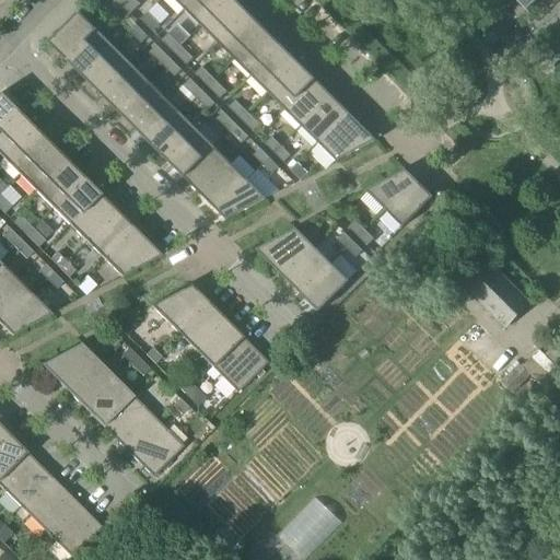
[(107,0),(102,6),(112,15),(121,6),(115,0),(107,0)]
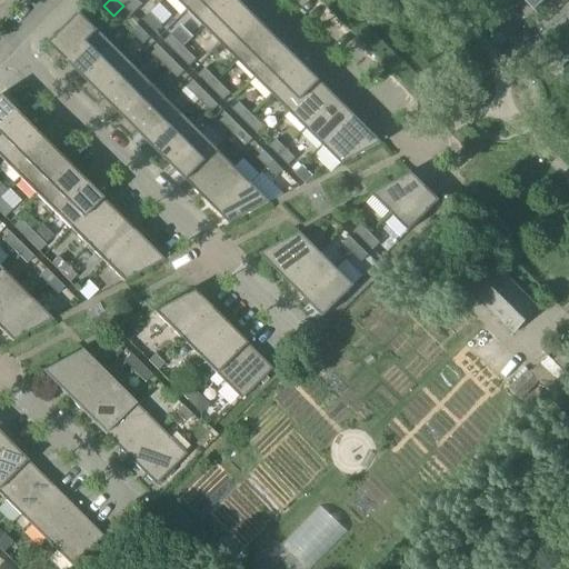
[(136,0),(129,0),(123,6),(132,16),(142,6),(136,0)]
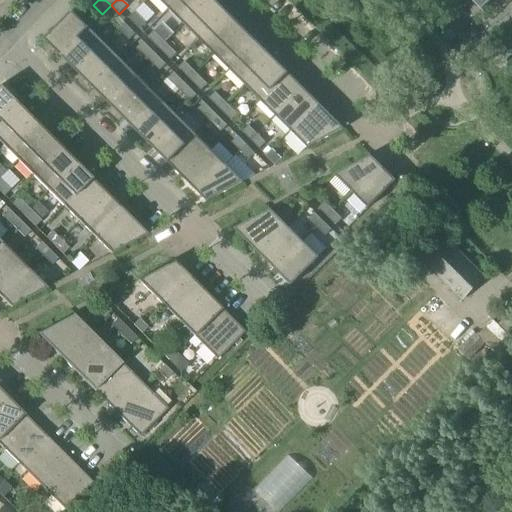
[(158,0),(168,9),(177,0),(158,0)]
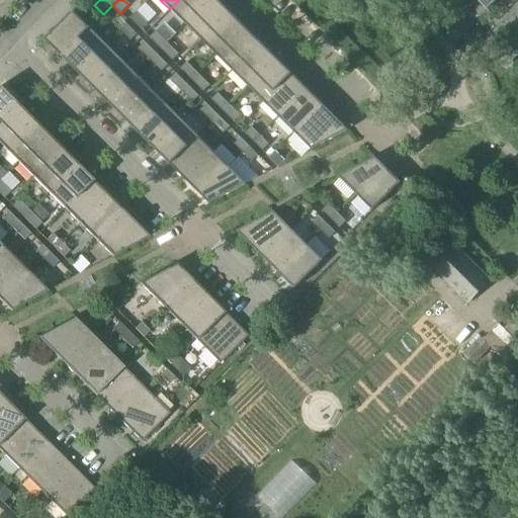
[(179,0),(170,9),(185,24),(209,0),(179,0)]
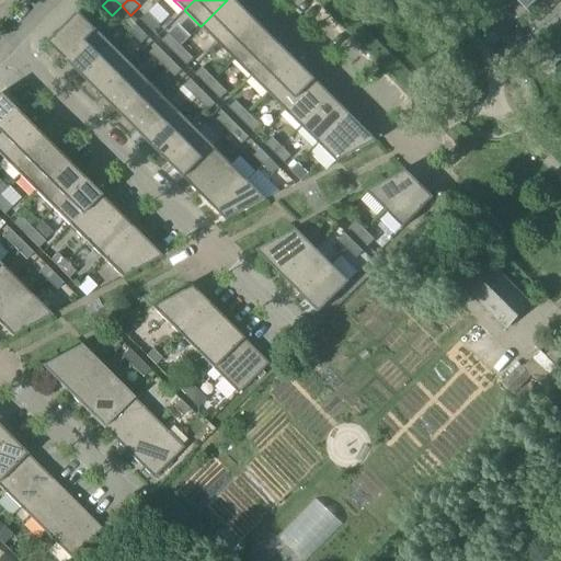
[(227,0),(201,26),(218,44),(248,13),(235,0),(227,0)]
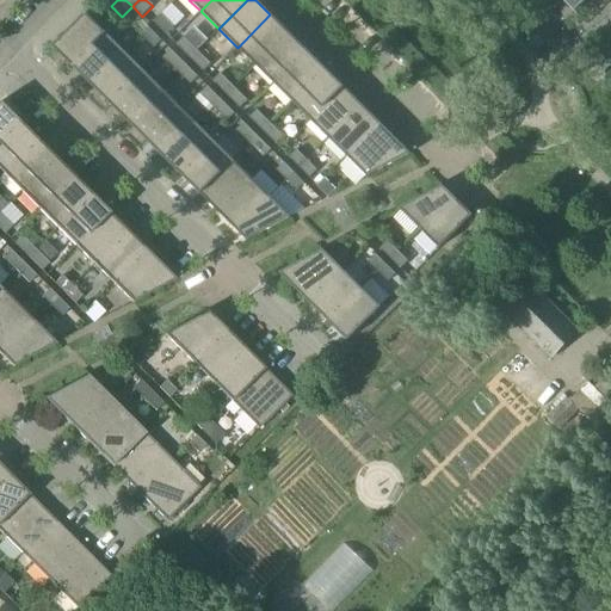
[(585,0),(561,0),(573,12),(585,0)]
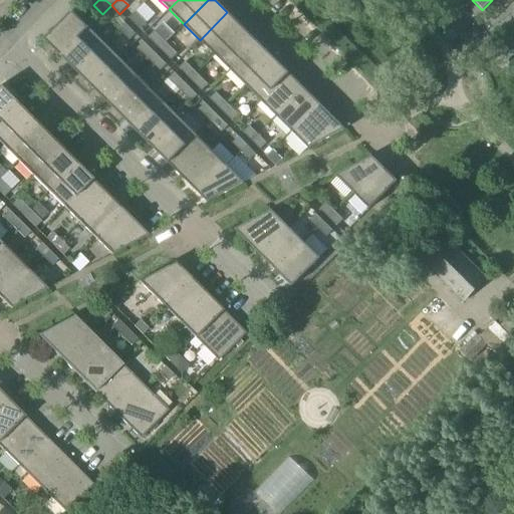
[(111,5),(102,14),(110,22),(119,14),(111,5)]
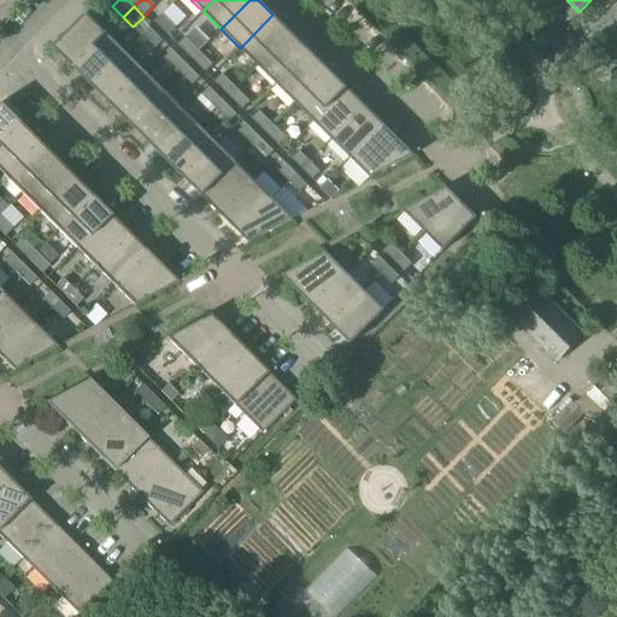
[(54,48),(74,68),(106,34),(87,15),(54,48)]
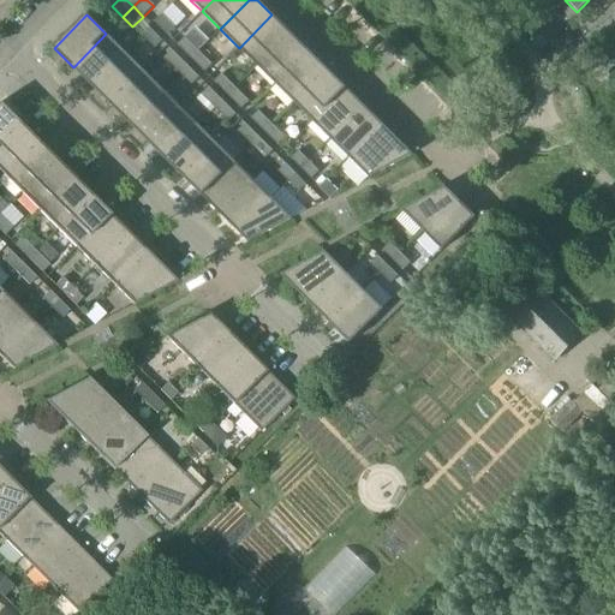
[(154,22),(167,36),(175,28),(162,15),(154,22)]
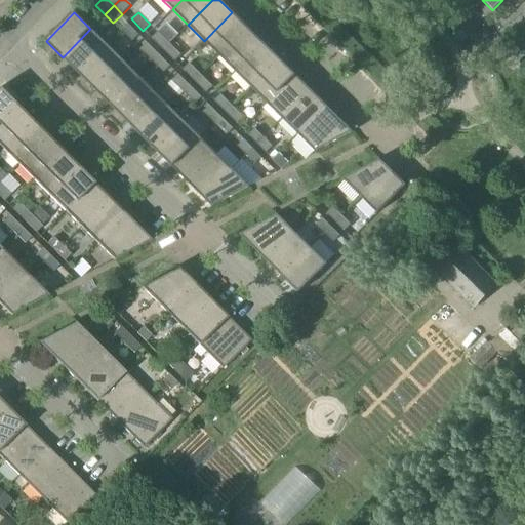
[(204,41),(219,56),(248,28),(232,12),(204,41)]
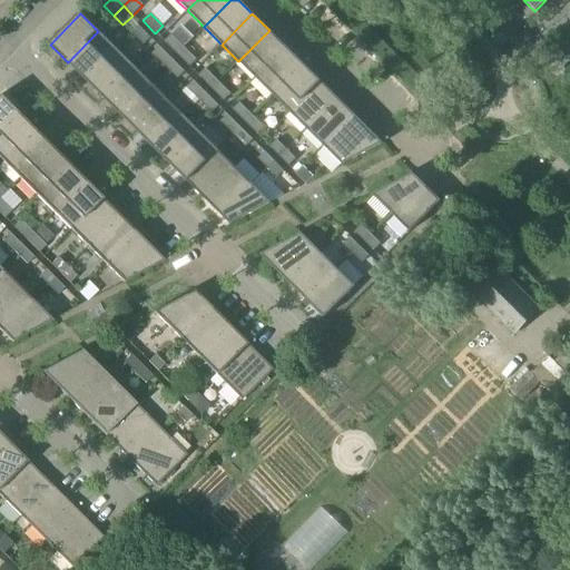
[(150,38),(138,26),(130,32),(144,46),(150,38)]
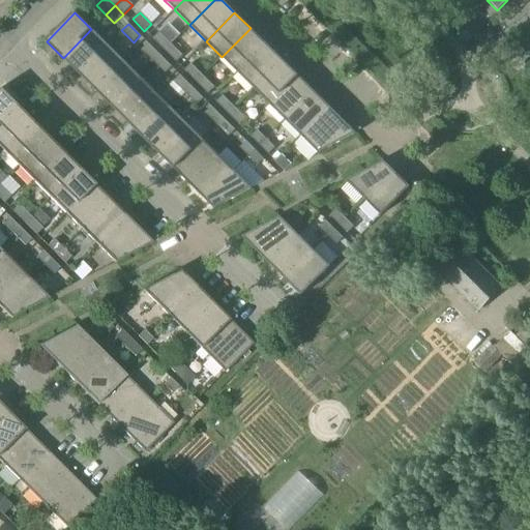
[(222,57),(237,72),(266,45),(251,28),(222,57)]
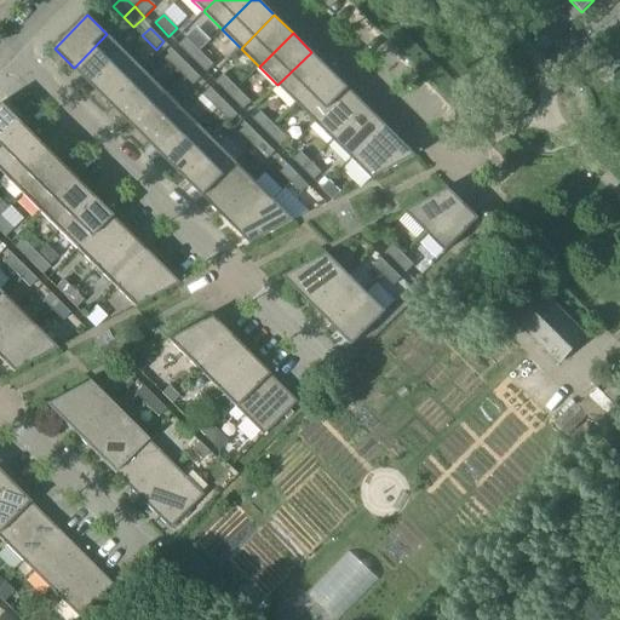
[(74,68),(92,86),(125,52),(107,34),(74,68)]
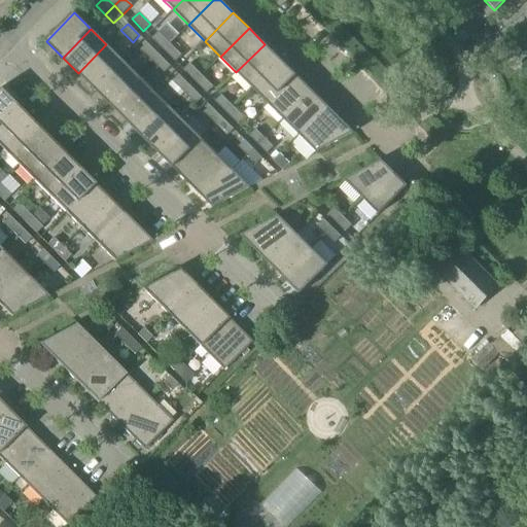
[(151,39),(164,50),(170,44),(159,32),(151,39)]
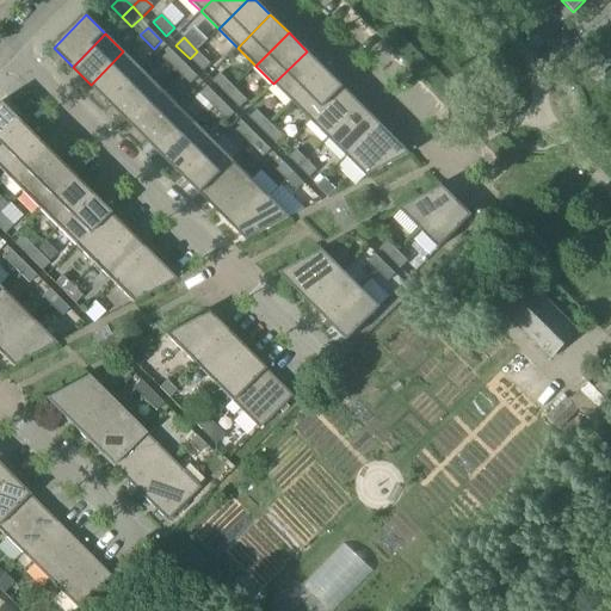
[(162,57),(177,72),(184,63),(171,50),(162,57)]
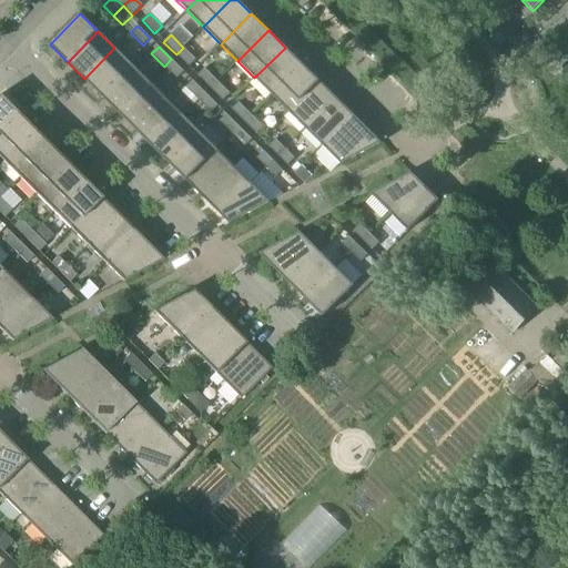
[(84,79),(101,95),(132,66),(114,48),(84,79)]
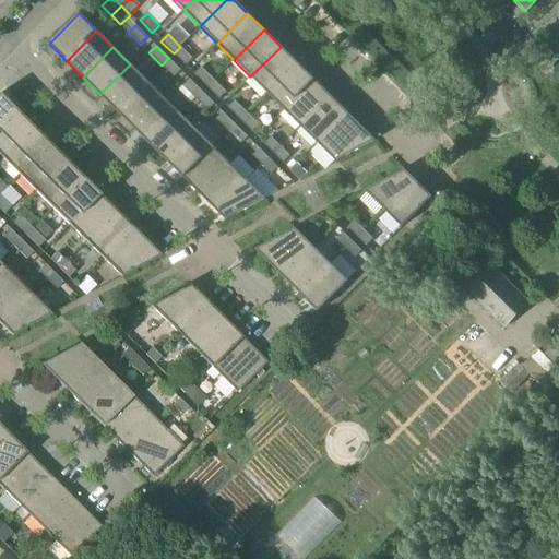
[(180,47),(174,54),(186,66),(192,59),(180,47)]
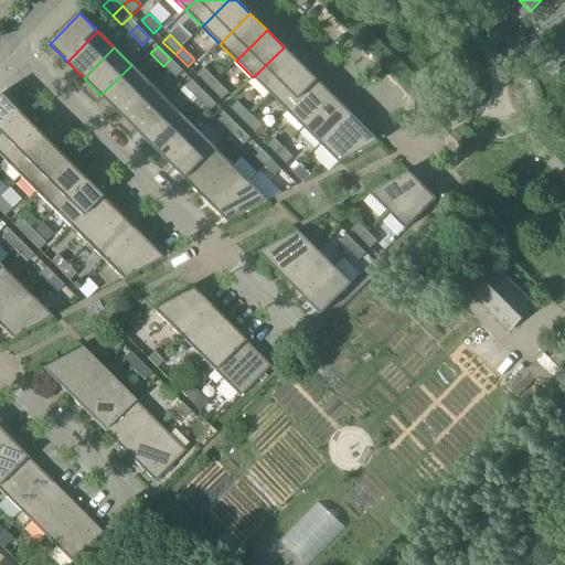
[(253,77),(269,95),(300,64),(284,48),(253,77)]
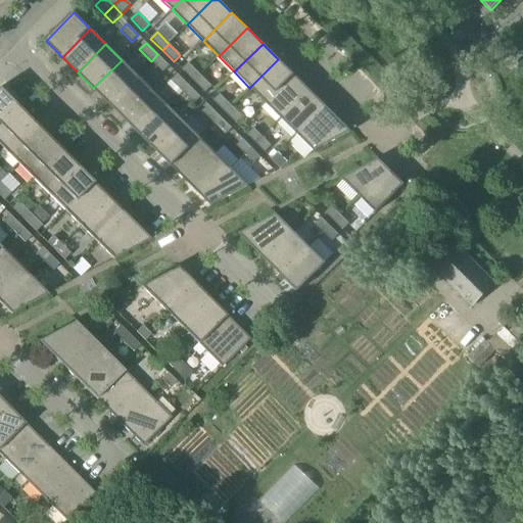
[(157,54),(151,61),(162,73),(170,66),(157,54)]
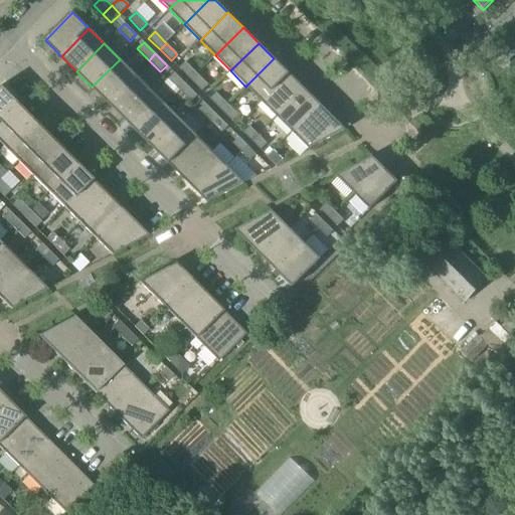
[(245,87),(262,102),(289,73),(274,58),(245,87)]
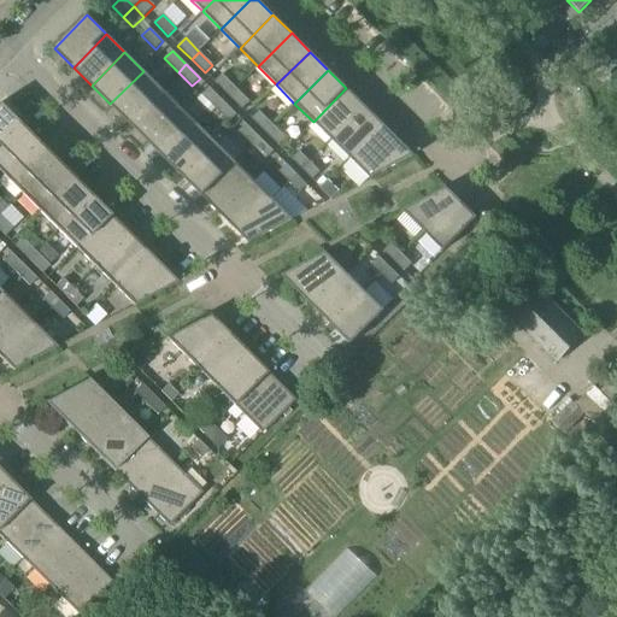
[(110,104),(128,122),(162,89),(144,71),(110,104)]
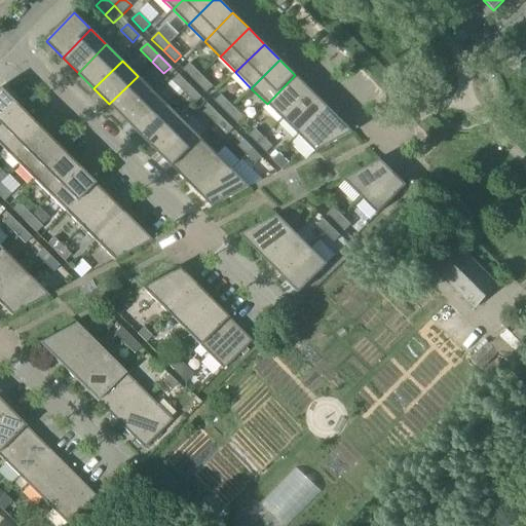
[(183,70),(194,82),(201,75),(189,64),(183,70)]
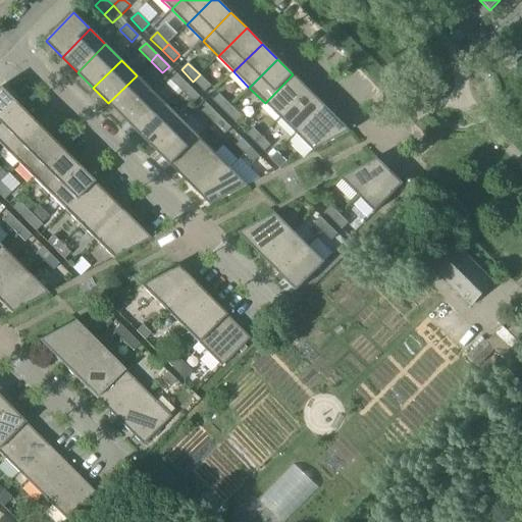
[(170,81),(183,92),(189,86),(176,74),(170,81)]
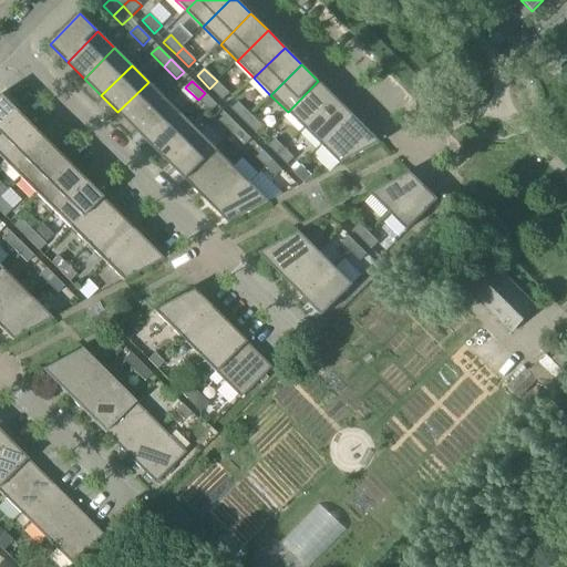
[(217,81),(209,89),(222,101),(229,94),(217,81)]
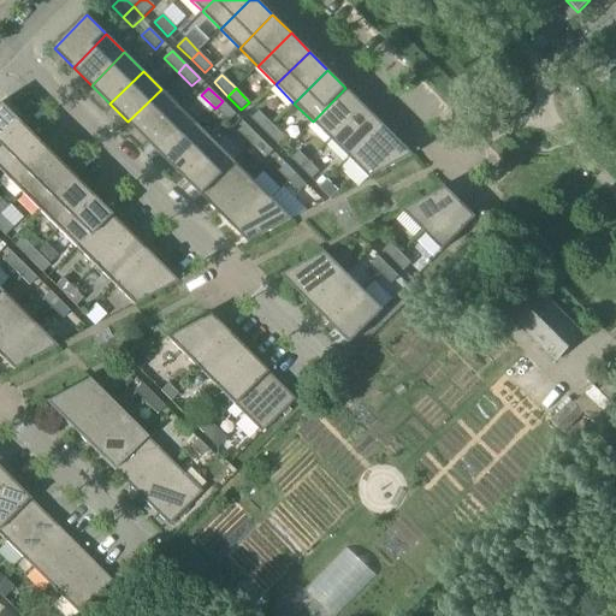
[(313,122),(331,140),(365,106),(345,88),(313,122)]
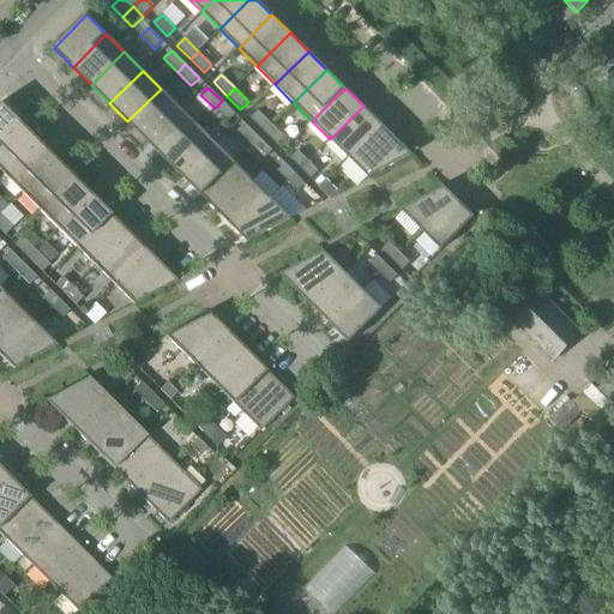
[(127,121),(146,140),(179,107),(161,89),(127,121)]
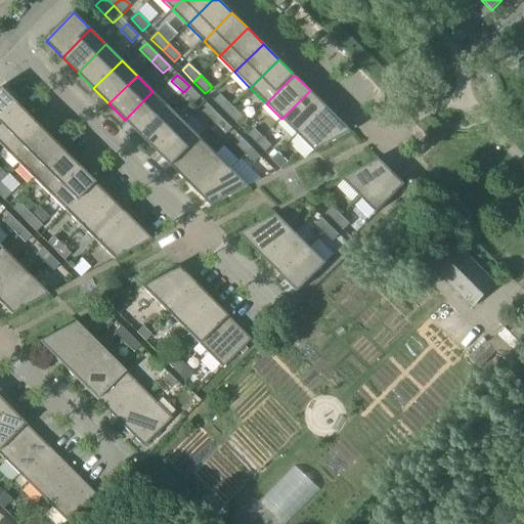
[(189,86),(183,92),(194,104),(201,97),(189,86)]
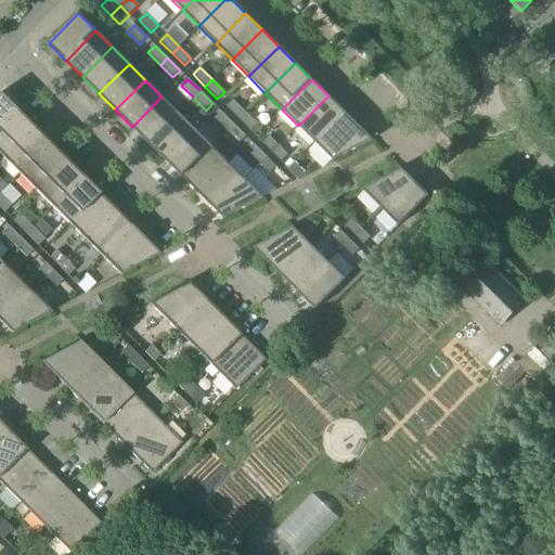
[(0,126),(15,111),(0,95),(0,126)]
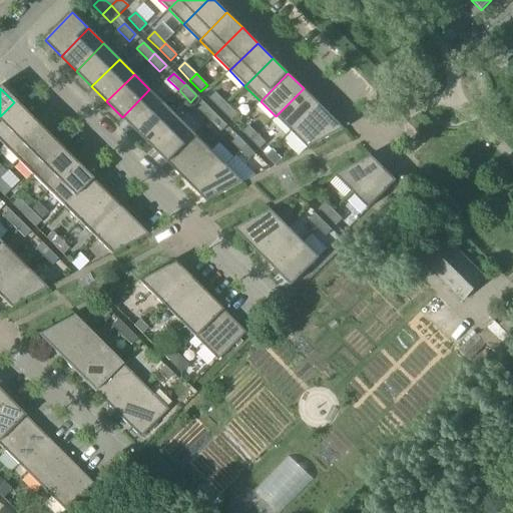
[(276,116),(291,131),(319,104),(304,88),(276,116)]
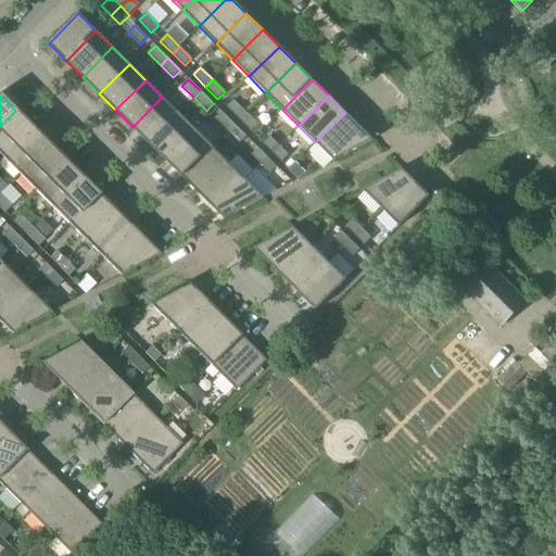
[(133,127),(149,143),(179,113),(162,97),(133,127)]
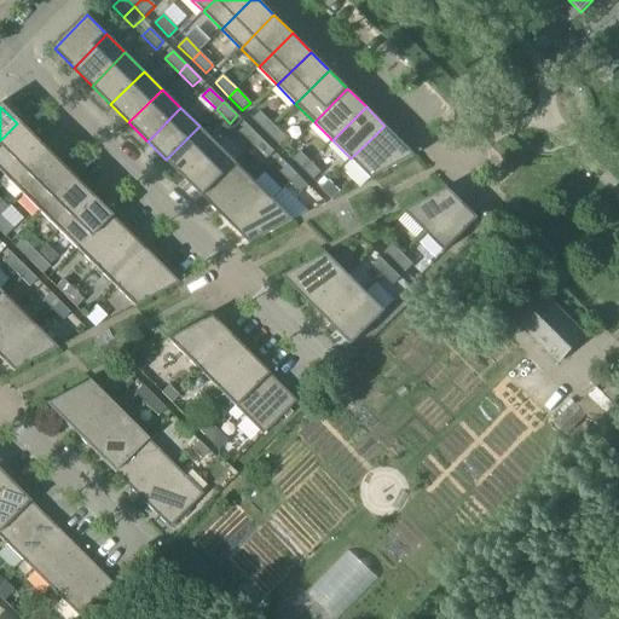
[(252,120),(266,133),(273,126),(260,111),(252,120)]
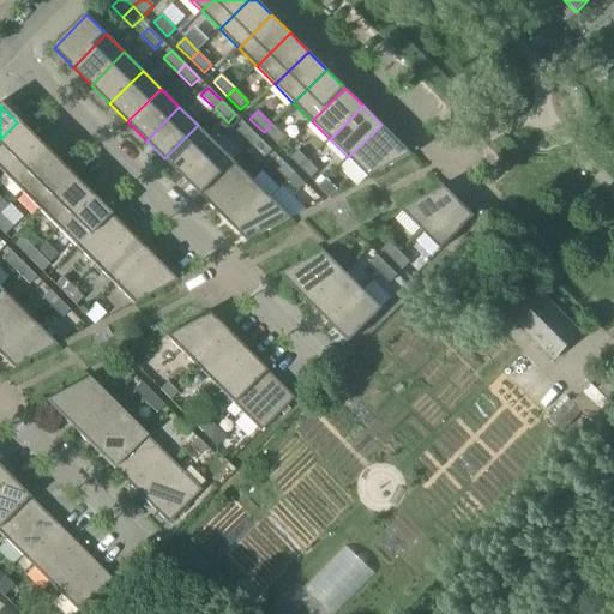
[(0,139),(0,172),(1,174),(35,142),(17,122),(0,139)]
